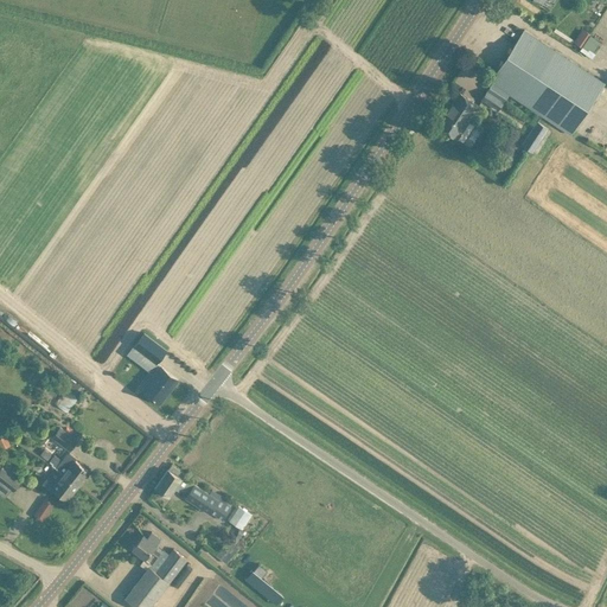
[(606,10),(595,29),(606,37),(606,10)]
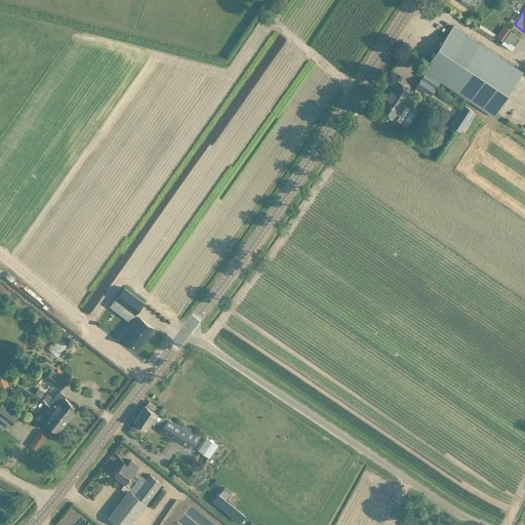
[(423,70),(433,76),(493,116),(523,72),(453,26),(423,70)]
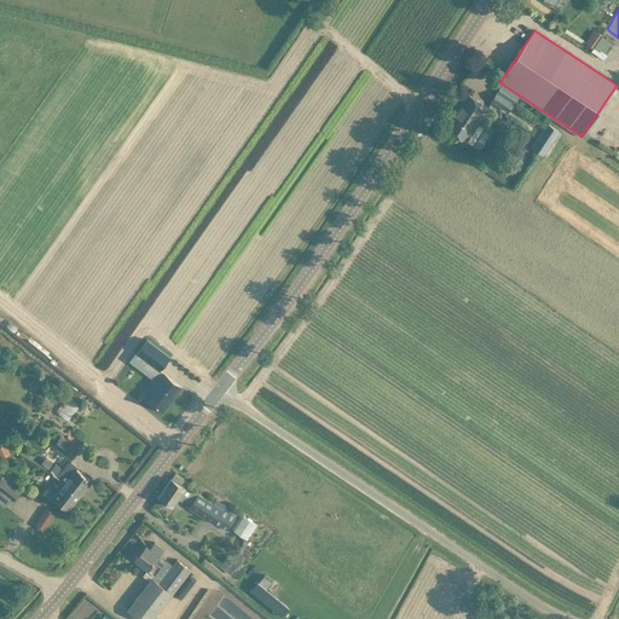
[(602,35),(591,51),(603,59),(614,44),(602,35)]
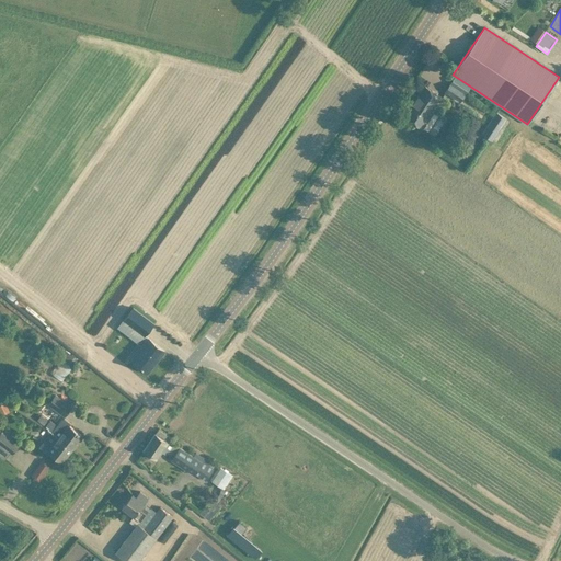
[(445,91),(459,101),(465,92),(450,83),(445,91)]
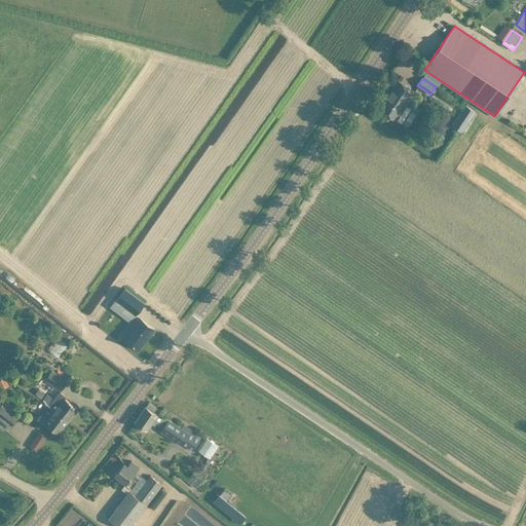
[(377,107),(385,112),(398,120),(398,119),(402,122),(411,108),(407,106),(416,91),(399,80),(389,94),(387,91),(377,107)]
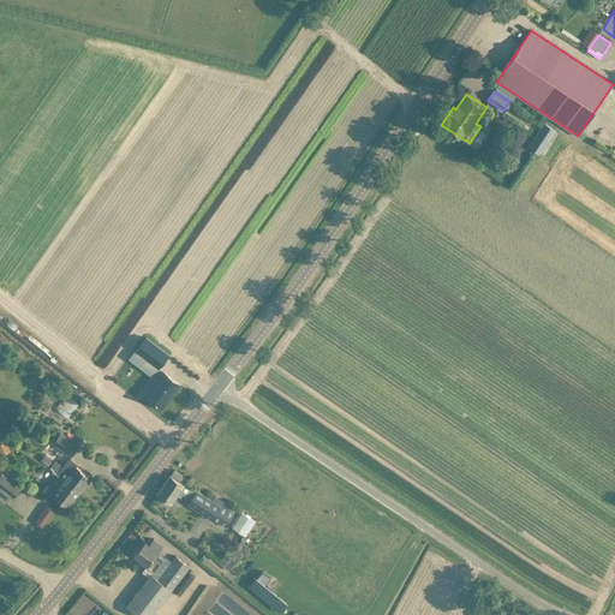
[(544,121),(529,145),(539,154),(555,130),(544,121)]
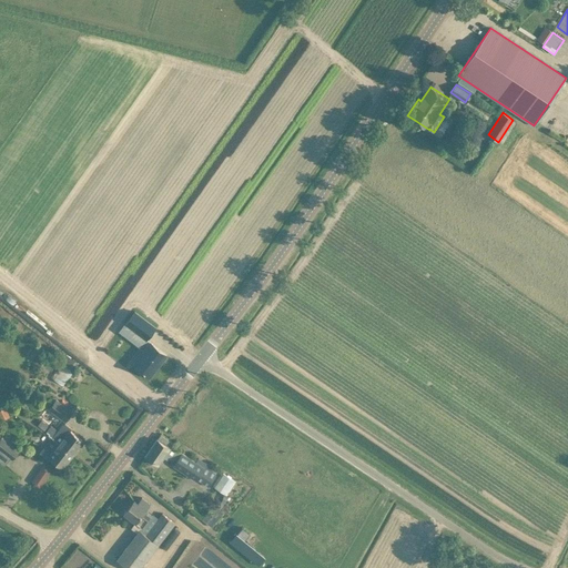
[(127,335),(131,328),(146,340),(156,327),(134,311),(125,323),(120,330),(127,335)]
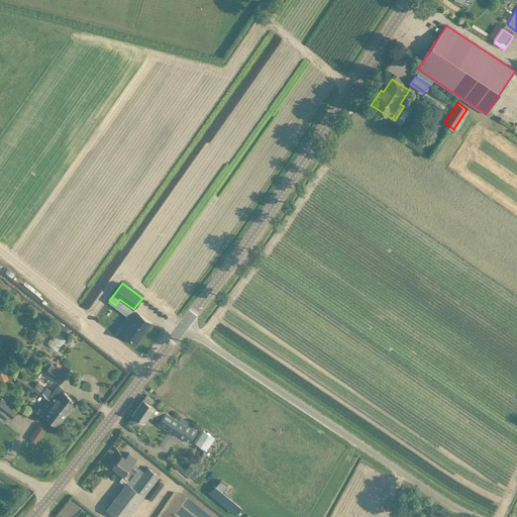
[(136,343),(136,342),(135,341),(144,330),(145,331),(151,323),(137,311),(121,331),(136,343)]
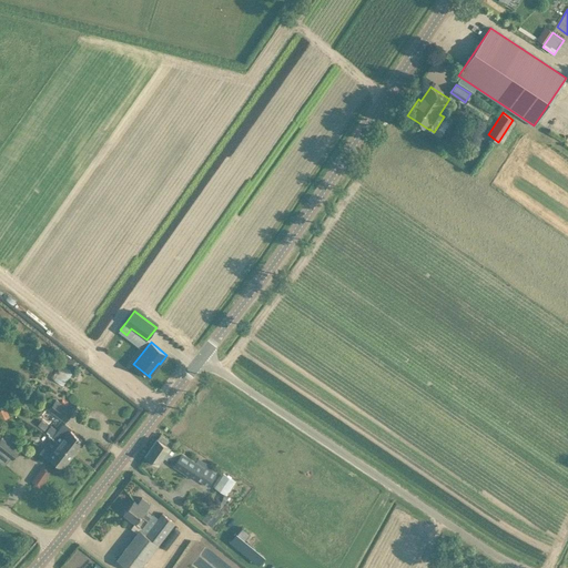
[(79,363),(60,350),(56,355),(67,363),(66,364),(74,369),(79,363)]
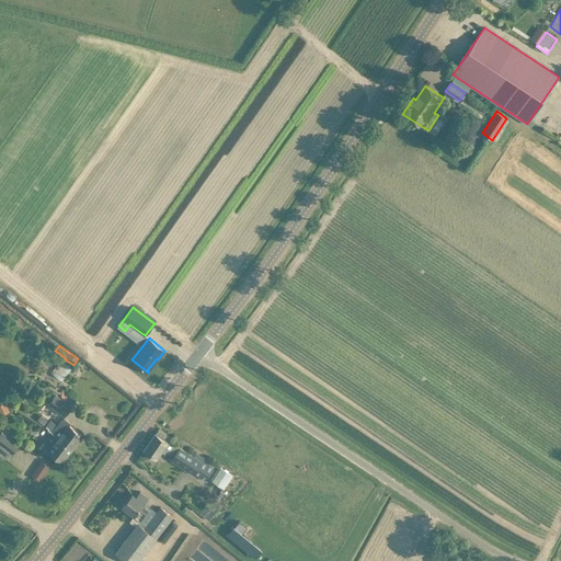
[(54,373),(67,382),(77,369),(64,359),(54,373)]
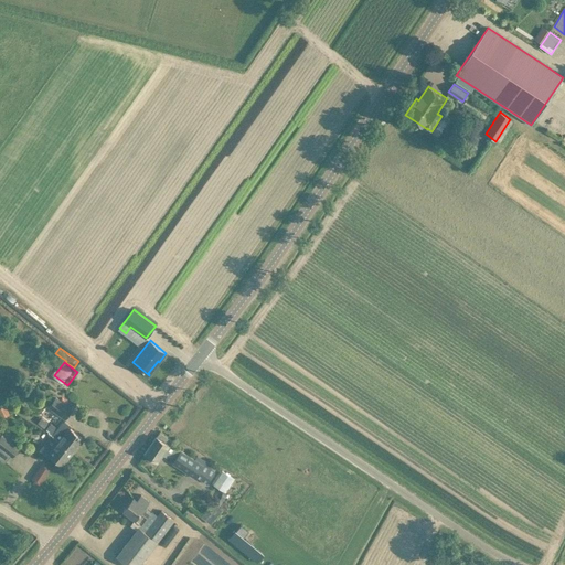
[(65,418),(72,409),(56,397),(49,406),(65,418)]
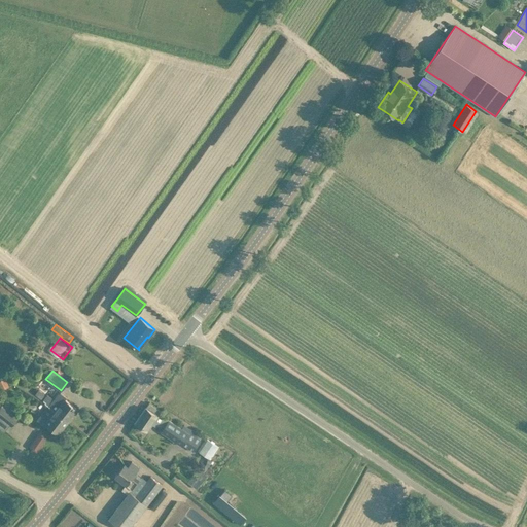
[(5,378),(0,380),(0,386),(1,390),(9,386),(5,378)]
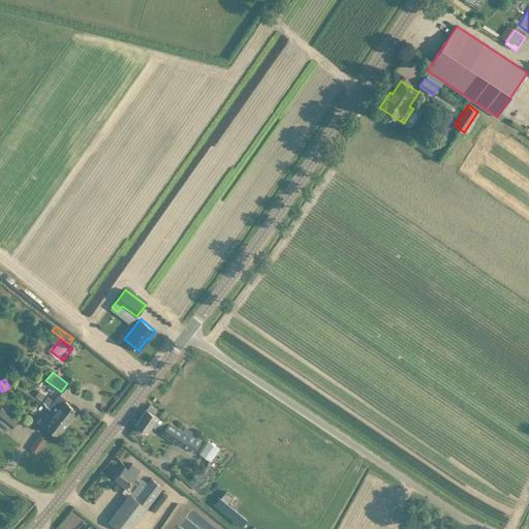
[(55,412),(68,423),(78,410),(65,401),(66,399),(60,394),(58,394),(54,400),(48,396),(43,401),(47,403),(44,405),(49,407),(49,408),(55,412)]
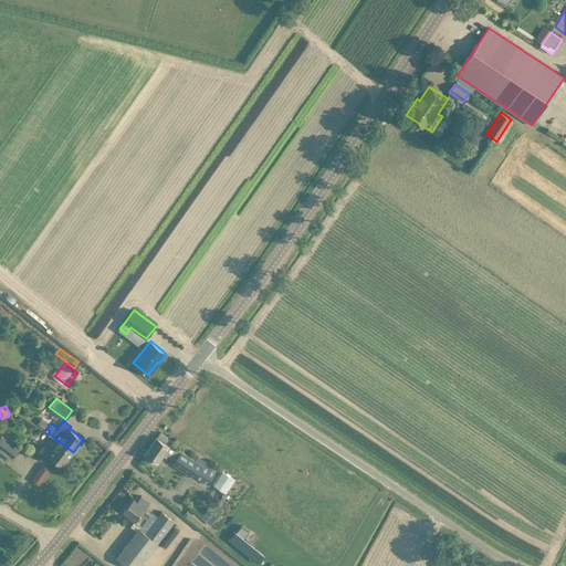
[(146,454),(155,460),(158,462),(164,454),(168,457),(169,456),(176,460),(175,462),(176,462),(175,464),(196,479),(197,477),(208,484),(209,482),(215,473),(211,471),(215,467),(198,456),(196,460),(170,443),(173,441),(160,432),(145,453),(146,454)]
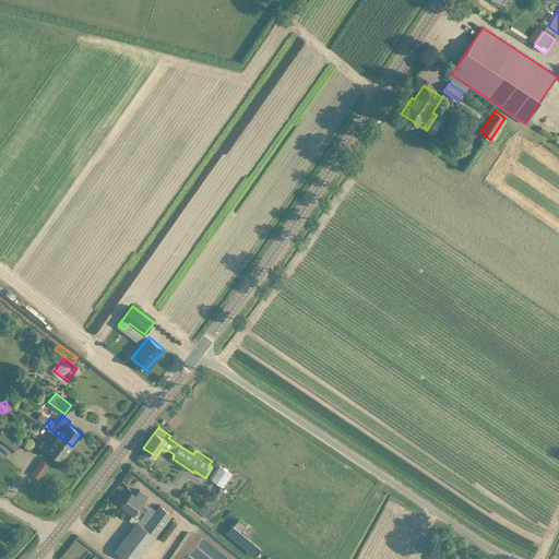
[(0,432),(0,441),(11,450),(12,451),(19,443),(2,430),(0,432)]
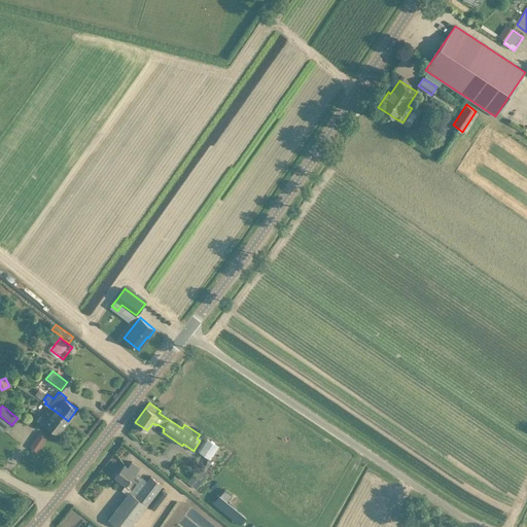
[(55,411),(48,407),(37,420),(48,429),(50,427),(59,433),(68,421),(55,411)]
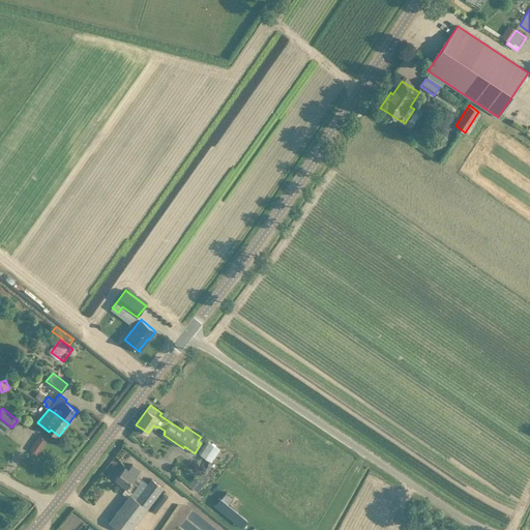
[(36,439),(30,449),(37,454),(45,445),(36,439)]
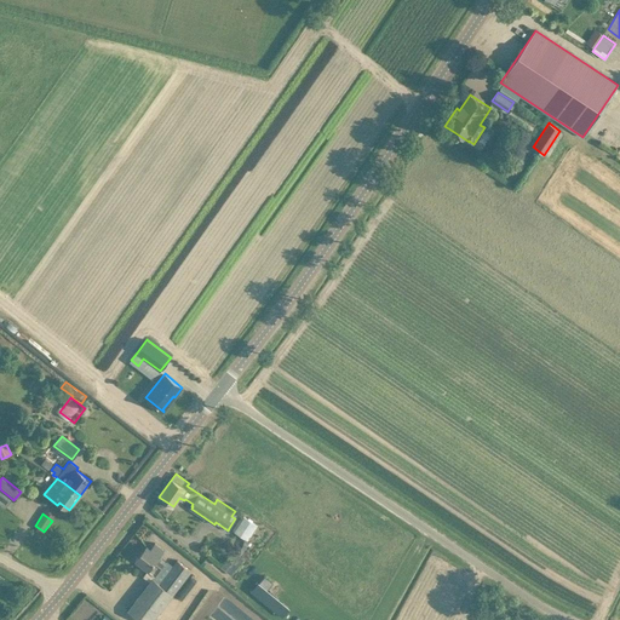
[(244,516),(234,532),(245,539),(247,540),(257,524),(244,516)]
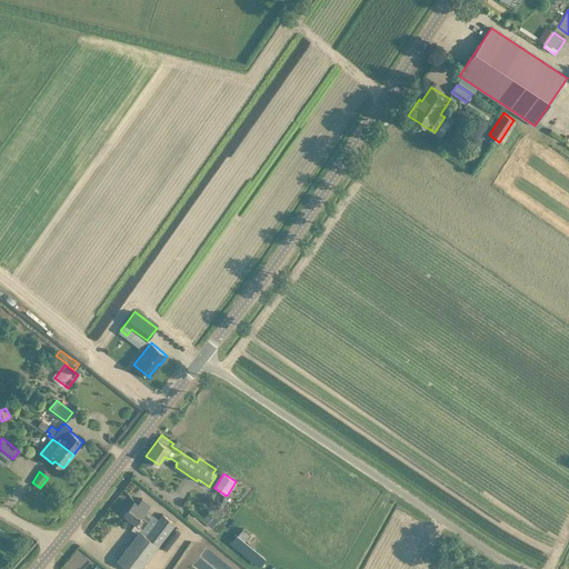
[(118,560),(127,567),(129,568),(140,568),(175,525),(162,516),(159,520),(147,510),(151,505),(142,497),(138,503),(135,500),(125,515),(136,523),(131,529),(138,533),(118,560)]
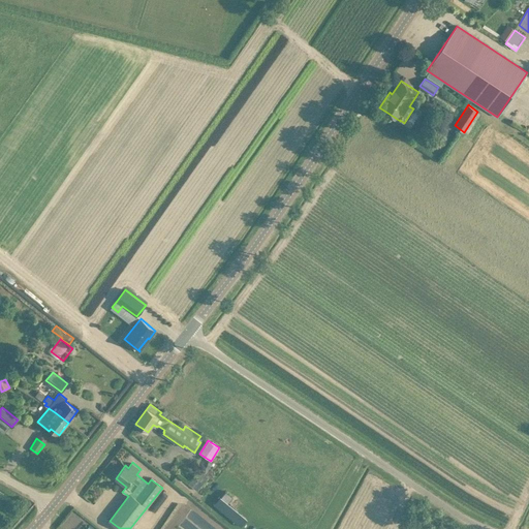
[(191,480),(199,487),(208,476),(203,472),(197,478),(195,475),(191,480)]
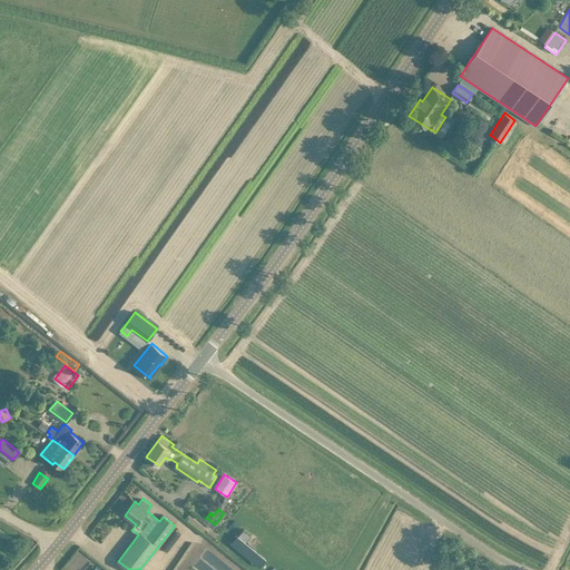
[(234,521),(224,537),(252,554),(256,548),(245,540),(246,539),(237,533),(243,527),(234,521)]
